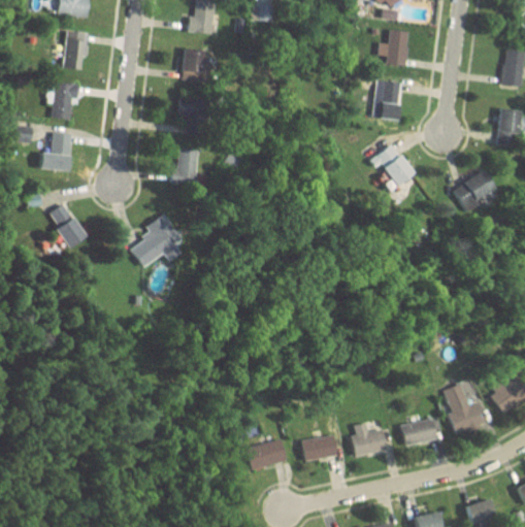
[(212,33),(214,0),(195,0),(194,17),(189,17),(188,32),(212,33)]
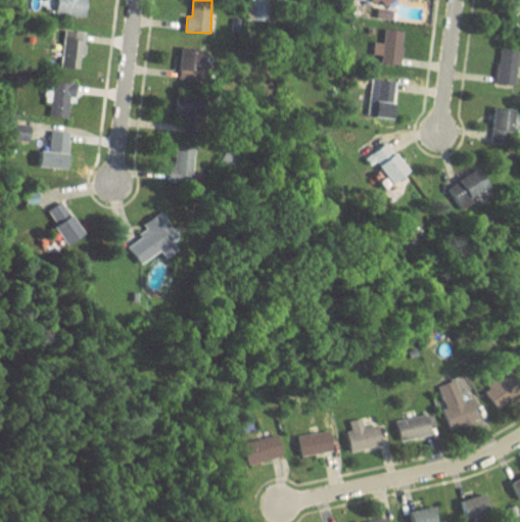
[(251,19),(267,21),(270,5),(253,3),(251,19)]
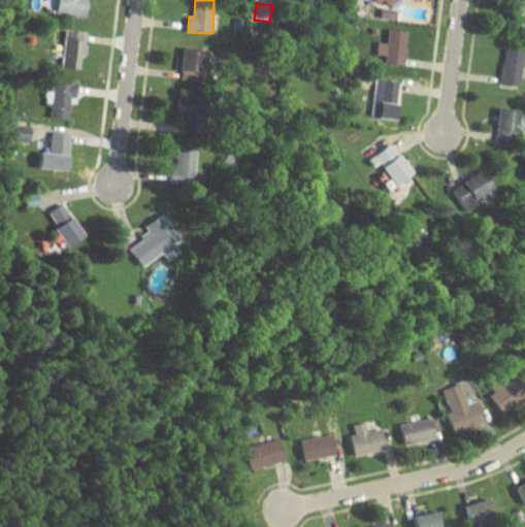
[(406,65),(407,31),(388,30),(387,64),(406,65)]
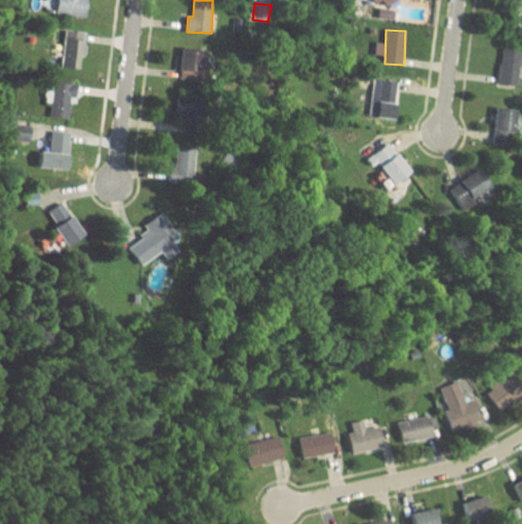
[(84,68),(86,32),(65,31),(64,67),(84,68)]
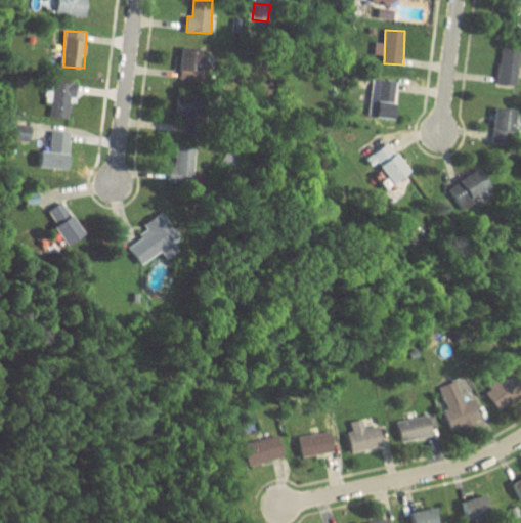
[(181,80),(204,81),(205,49),(182,48),(181,80)]
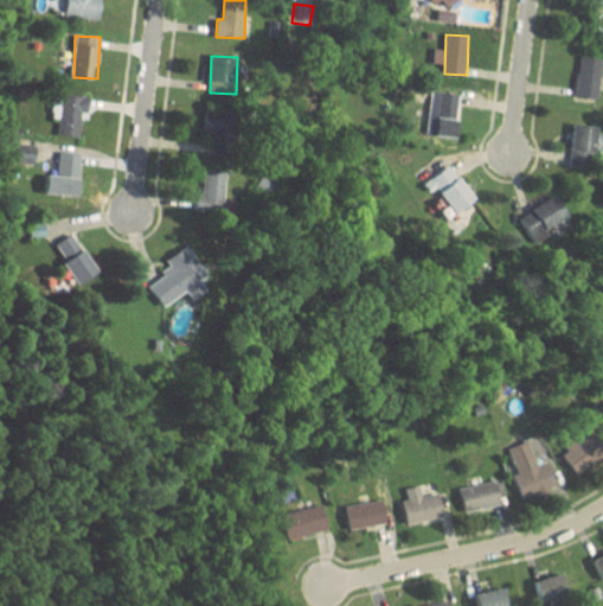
[(602,58),(579,57),(578,99),(601,99),(602,58)]
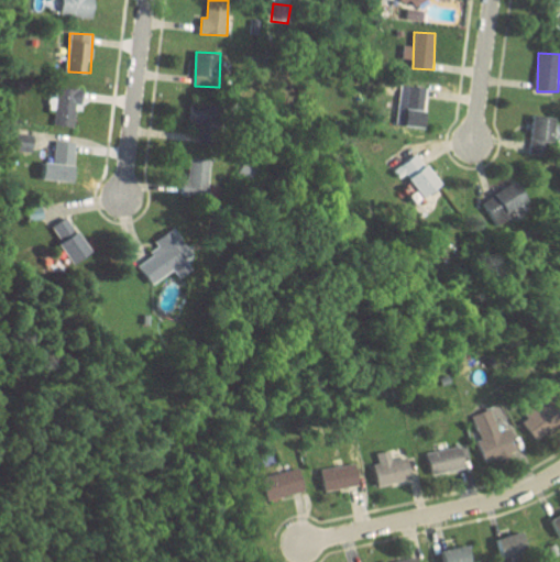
[(406,96),(404,127),(426,128),(428,87),(399,86),(399,95),(406,96)]
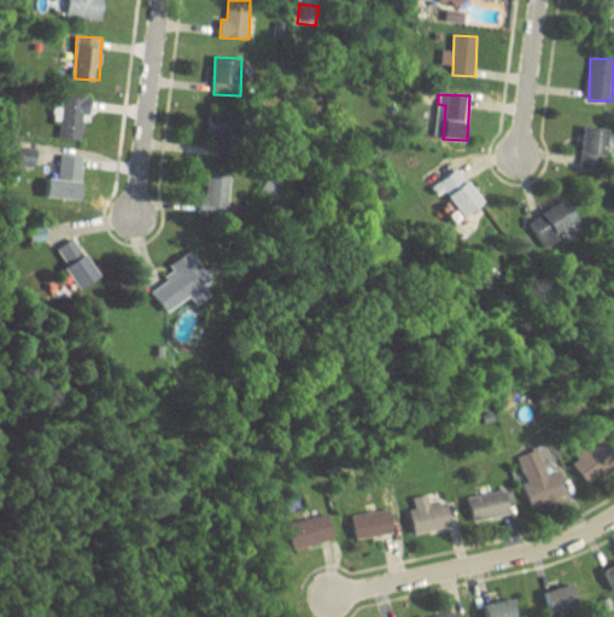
[(85,115),(92,116),(93,98),(56,97),(54,122),(63,123),(62,138),(83,139),(85,115)]
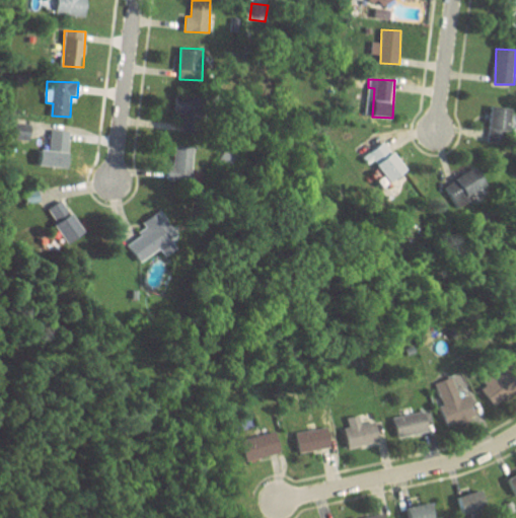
[(200,96),(177,93),(174,116),(197,119),(200,96)]
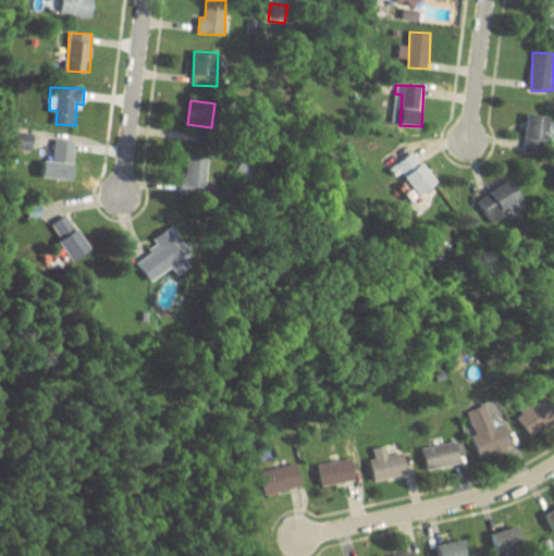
[(549,115),(528,114),(526,152),(546,153),(549,115)]
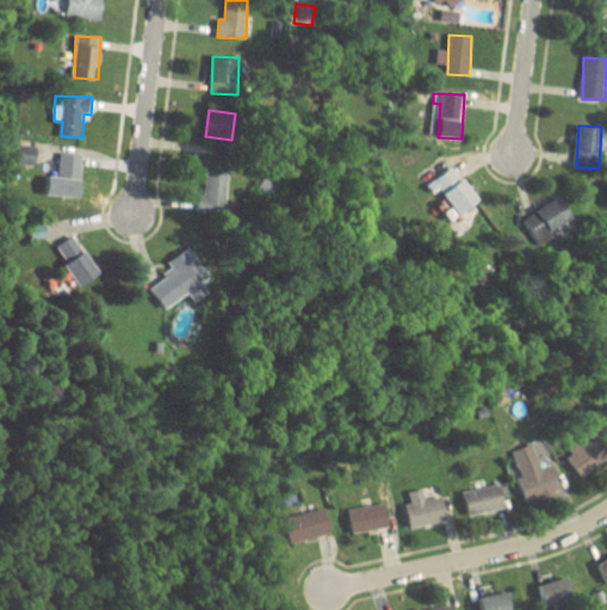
[(81,197),(82,154),(61,153),(60,177),(49,176),(48,196),(81,197)]
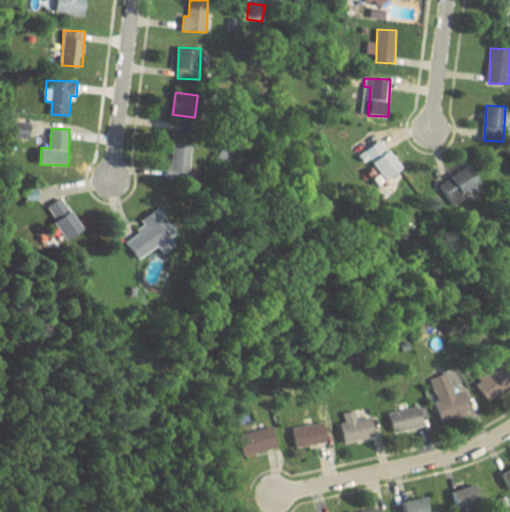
[(365,163),(370,159),(386,181),(403,168),(381,139),(359,155),(365,163)]
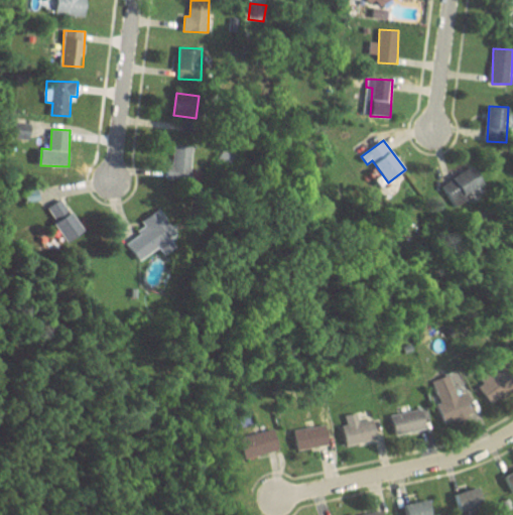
[(188,181),(194,147),(175,144),(172,165),(168,164),(166,178),(188,181)]
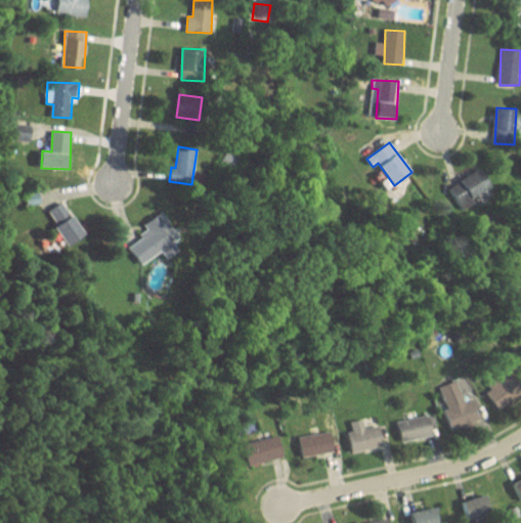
[(86,234),(63,202),(46,214),(68,247),(86,234)]
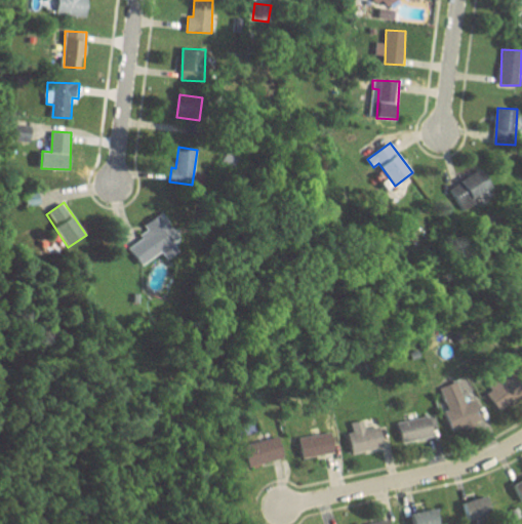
[(141,266),(160,251),(165,259),(176,252),(170,243),(178,238),(162,213),(145,225),(150,232),(128,247),(141,266)]
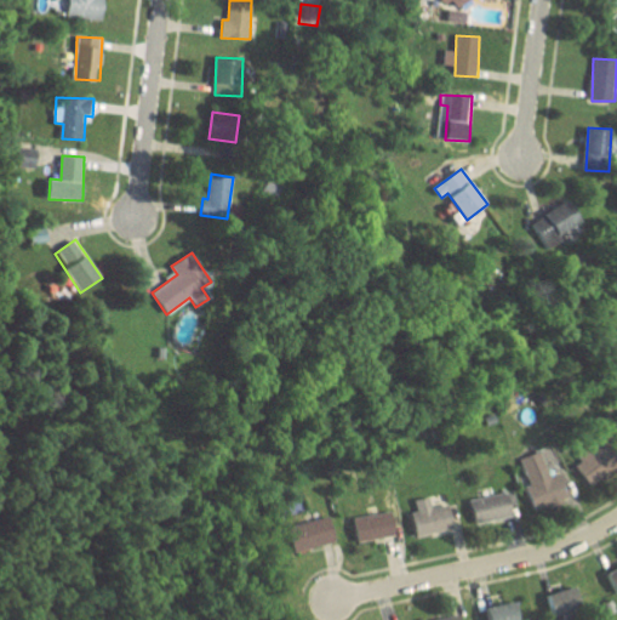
[(576,456),(592,484),(616,470),(616,453),(609,439),(576,456)]
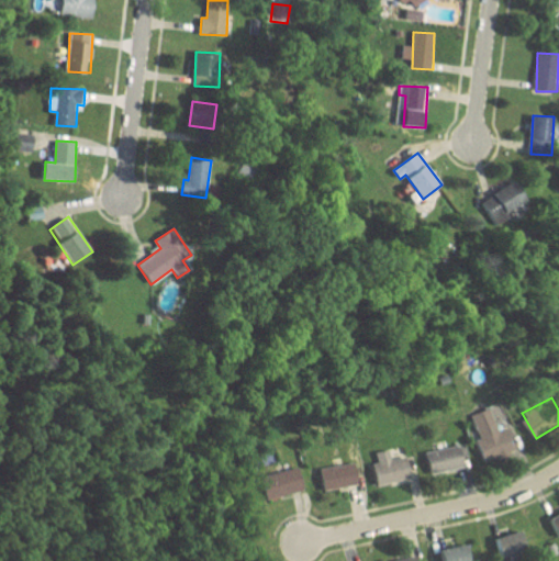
[(511,428),(501,432),(493,410),(474,415),(482,439),(479,440),(485,460),(518,449),(511,428)]
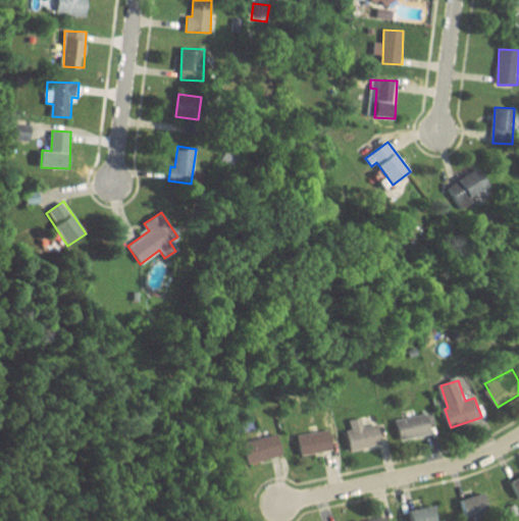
[(401,439),(432,436),(429,415),(398,419),(401,439)]
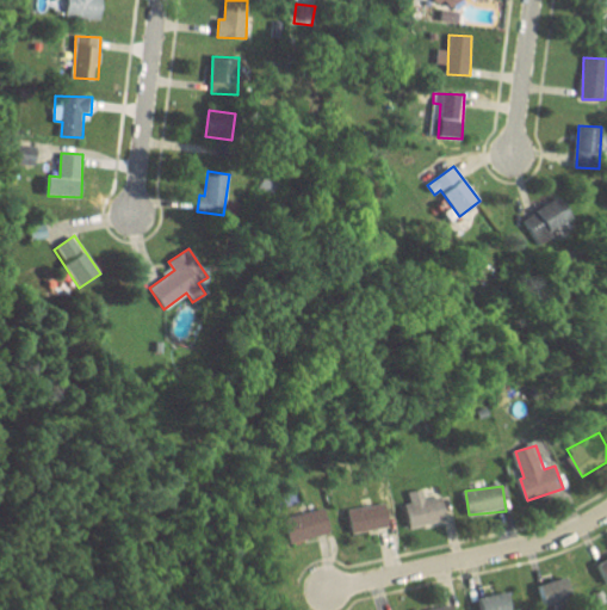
[(444,495),(427,499),(425,490),(409,492),(412,503),(407,504),(412,528),(448,521),(444,495)]
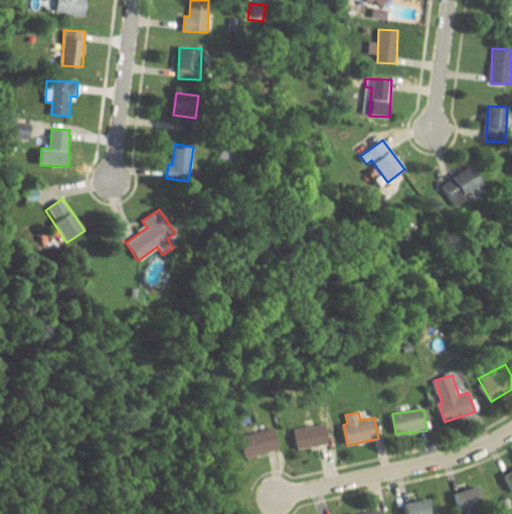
[(330,444),(326,423),(295,430),(299,451),(330,444)]
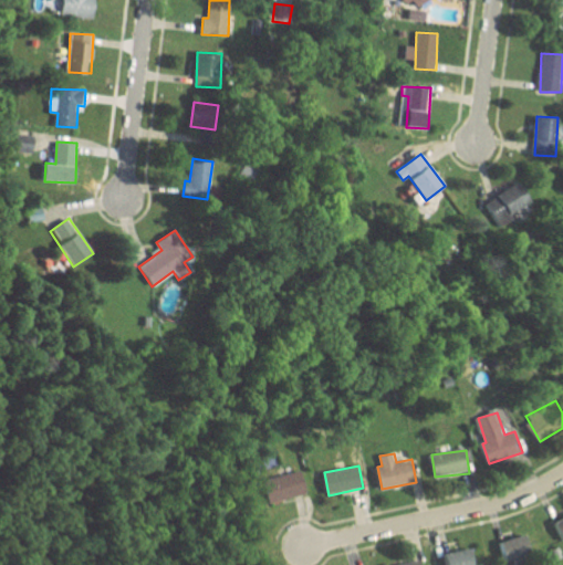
[(306,497),(304,472),(264,478),(268,502),(306,497)]
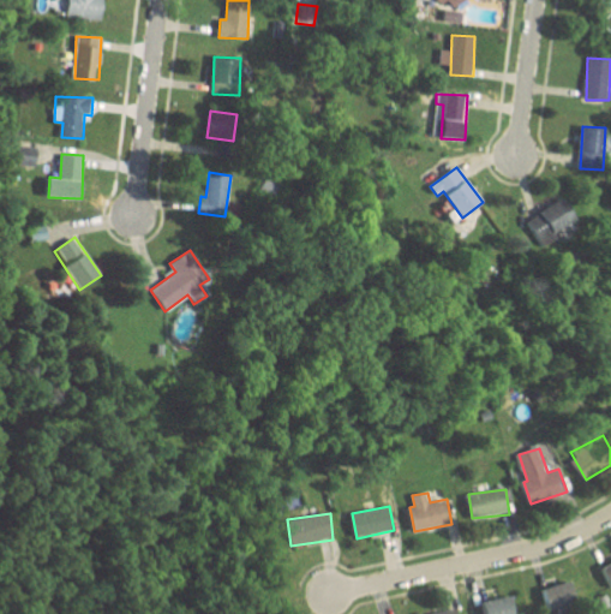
[(551,609),(579,601),(571,580),(544,590),(551,609)]
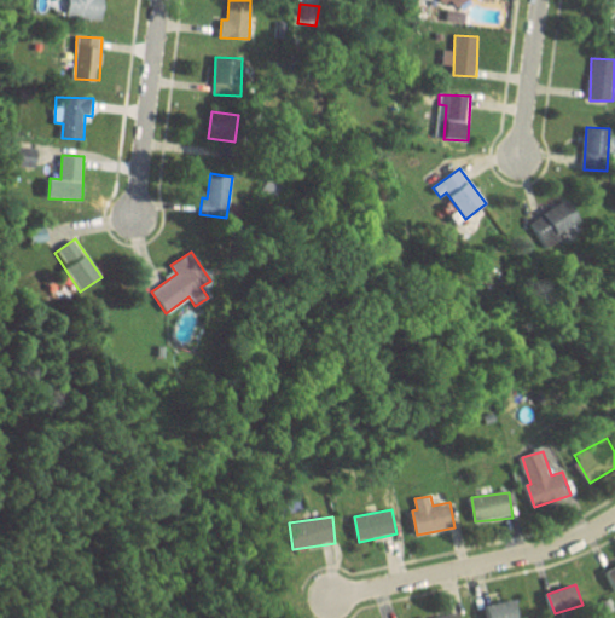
[(518,617),(516,600),(488,606),(491,617),(518,617)]
